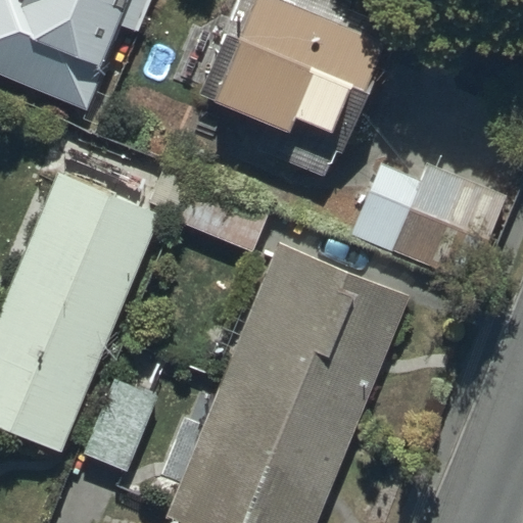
[(0,0),(0,80),(86,115),(123,27),(136,32),(149,0),(0,0)]
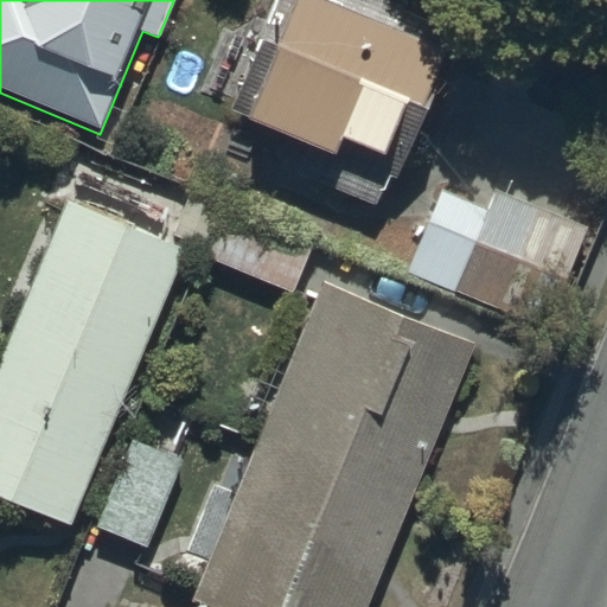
[(328,0),(299,0),(253,117),(310,140),(295,176),(378,209),(391,176),(400,179),(452,50),(328,0)]
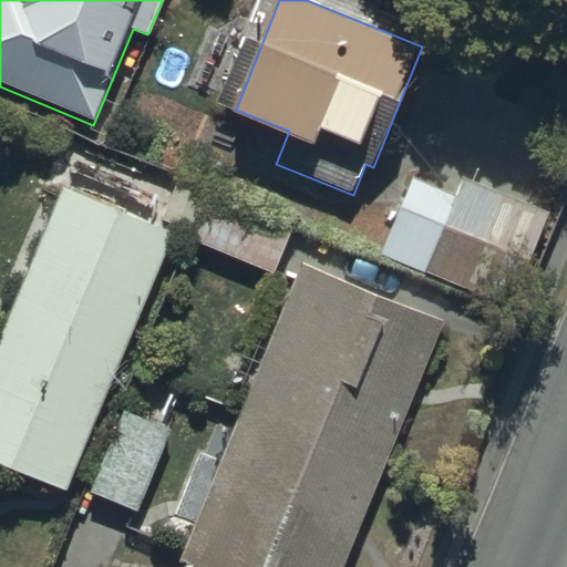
[(290,226),(176,179),(160,218),(191,232),(185,245),(268,279),(290,226)]
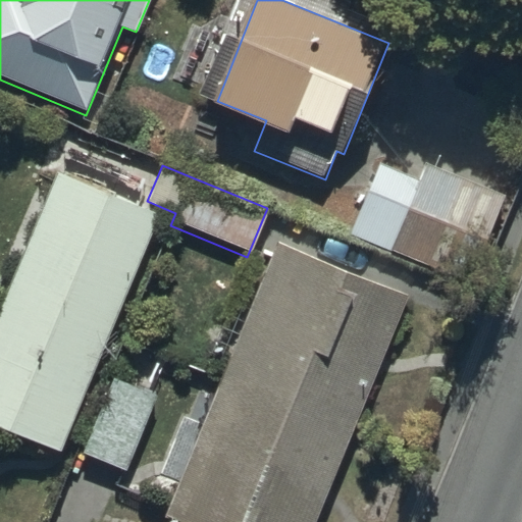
[(376,167),(349,237),(470,286),(506,198),(426,165),(419,185),(376,167)]
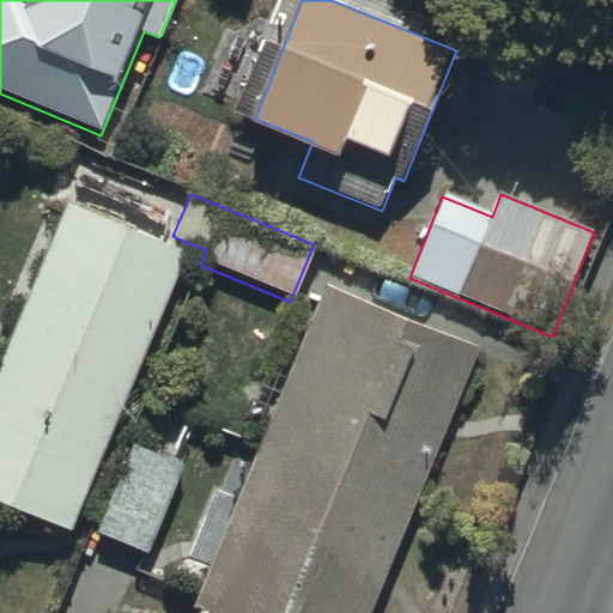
[(70,201),(0,364),(0,501),(68,529),(187,250),(70,201)]
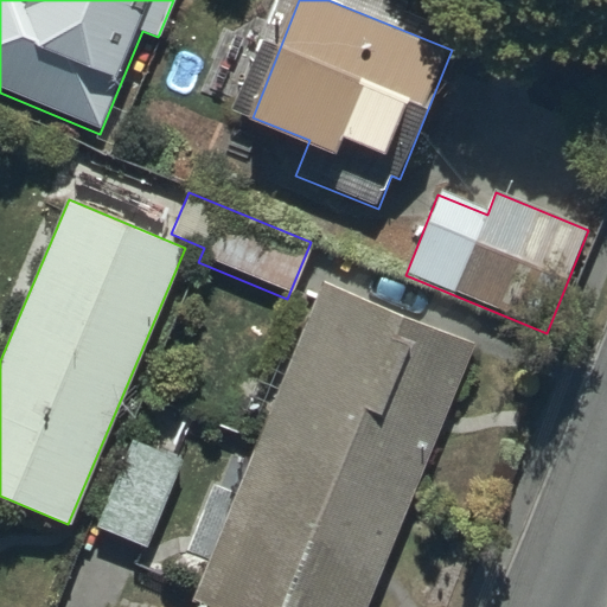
[(370,606),(473,343),(317,281),(190,606),(191,606),(370,606)]
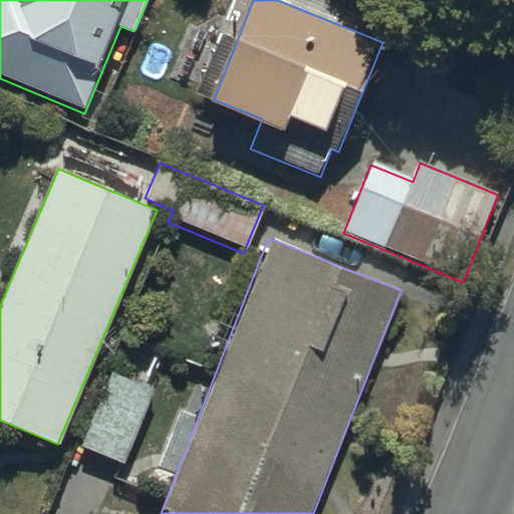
[(111,372),(81,447),(124,464),(155,390),(111,372)]
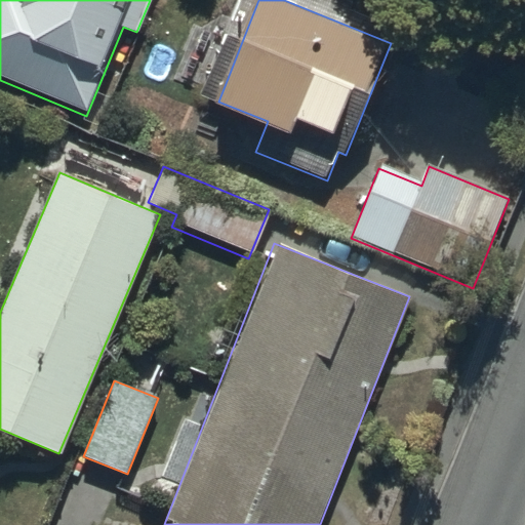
All buildings are outlined.
